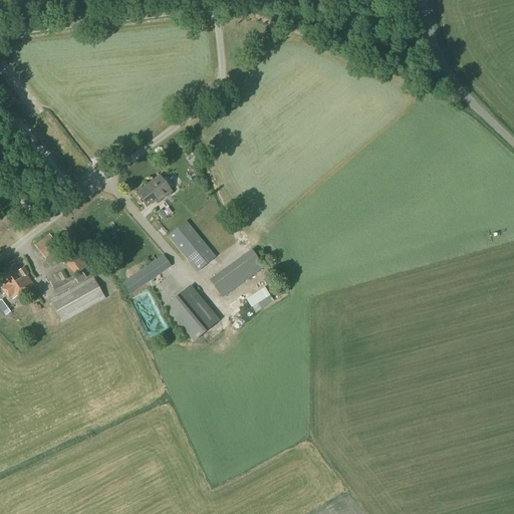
[(157,203),(171,192),(159,176),(136,194),(146,208),(155,201),(157,203)]
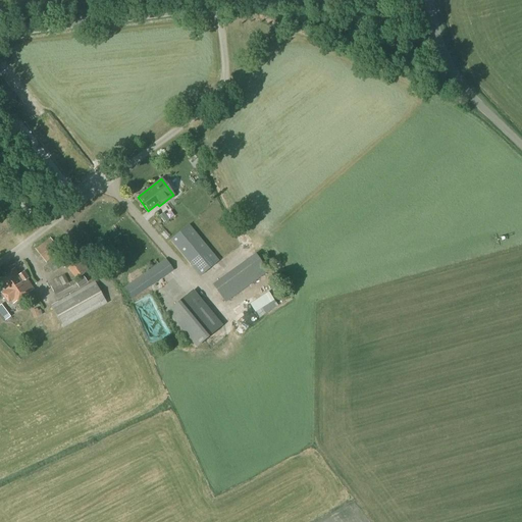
[(9,203),(3,193),(0,193),(0,217),(6,214),(2,208),(9,203)]
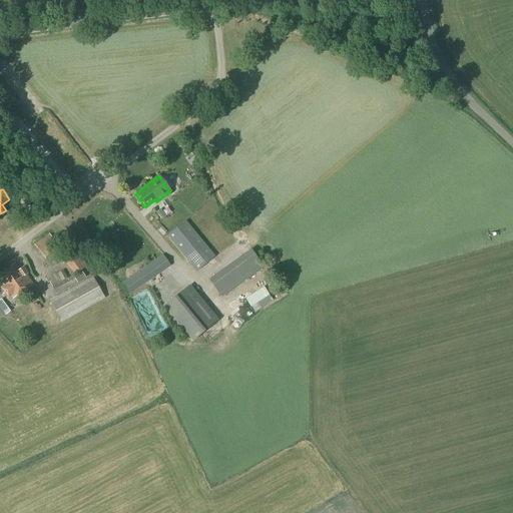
[(196,273),(215,258),(185,221),(166,236),(196,273)]
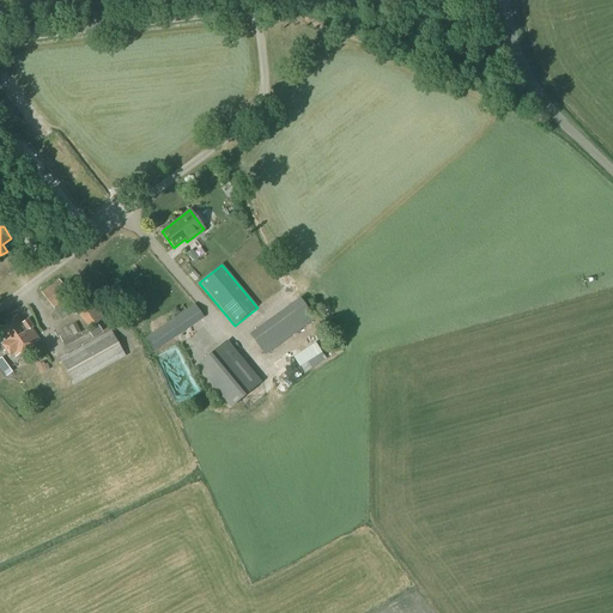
[(53,310),(72,296),(59,279),(41,293),(53,310)]
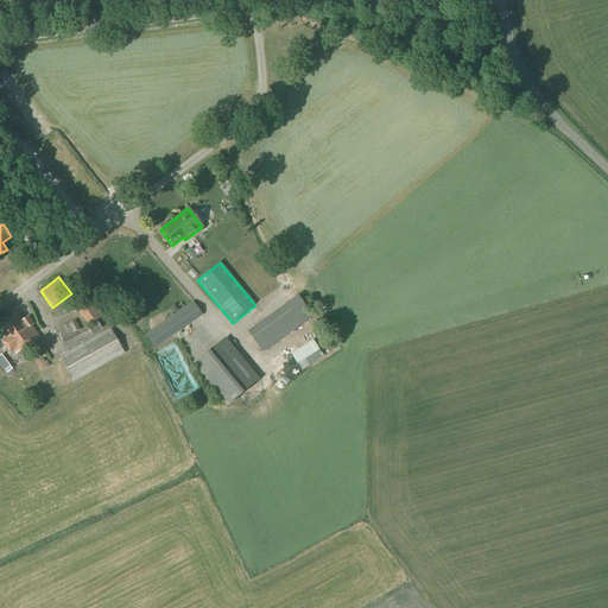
[(103,316),(83,289),(55,310),(62,318),(71,310),(75,314),(77,311),(88,325),(80,330),(75,321),(54,330),(56,336),(58,335),(64,348),(90,336),(92,336),(101,329),(96,322),(103,316)]
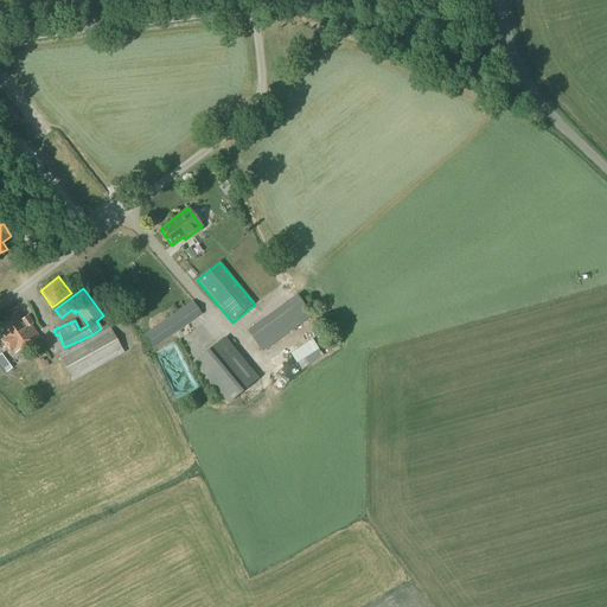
[(286,304),(247,332),(262,352),(300,325),(312,317),(296,295),(286,304)]
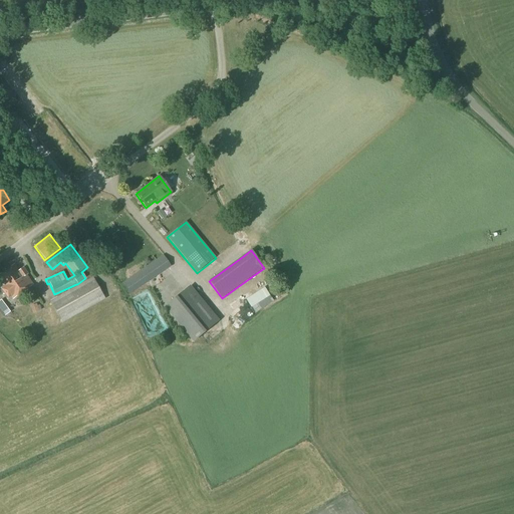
[(148,282),(171,267),(163,255),(130,278),(120,284),(127,295),(148,282)]
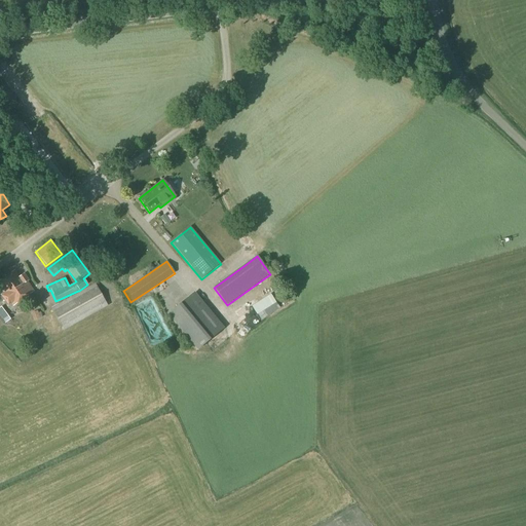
[(20,277),(15,271),(0,282),(0,289),(3,294),(1,296),(8,306),(11,304),(12,306),(33,293),(27,283),(28,282),(24,274),(20,277)]
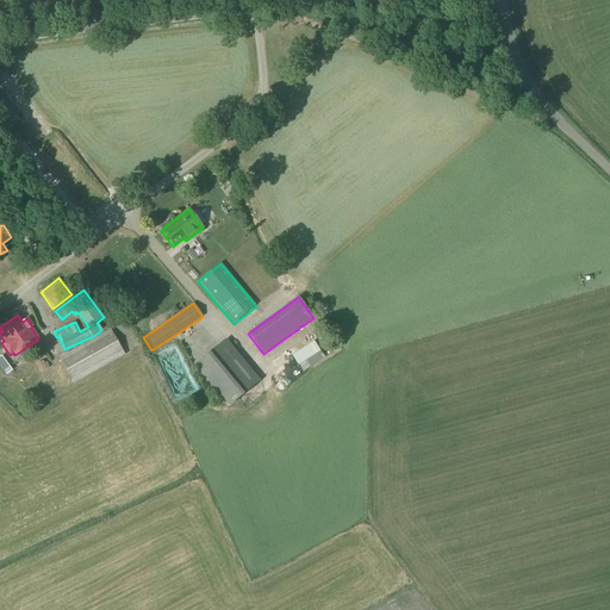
[(74,384),(124,356),(110,329),(58,358),(74,384)]
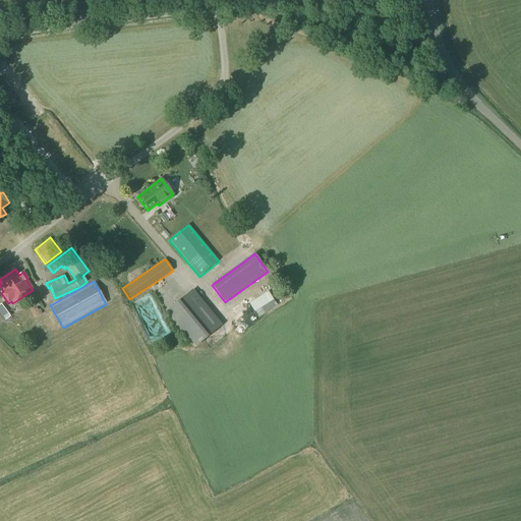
[(257,283),(247,288),(249,293),(261,288),(257,283)]
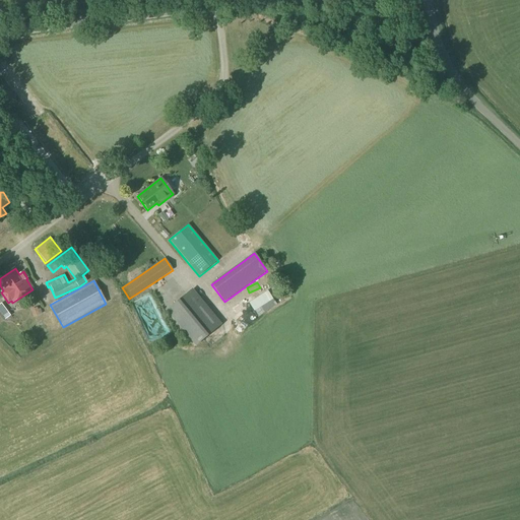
[(195,345),(220,325),(191,289),(166,311),(195,345)]
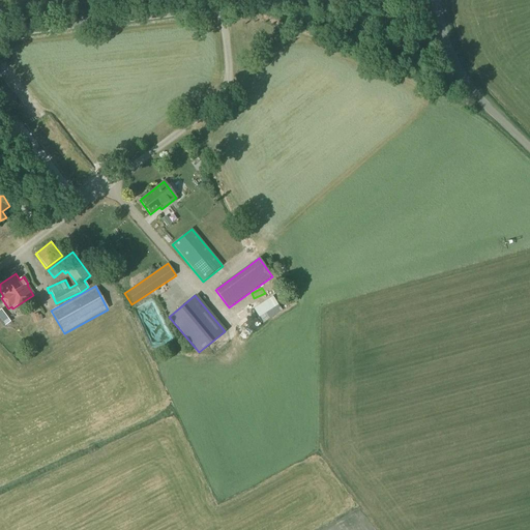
[(263,323),(275,318),(273,315),(285,311),(278,296),(256,305),(263,323)]
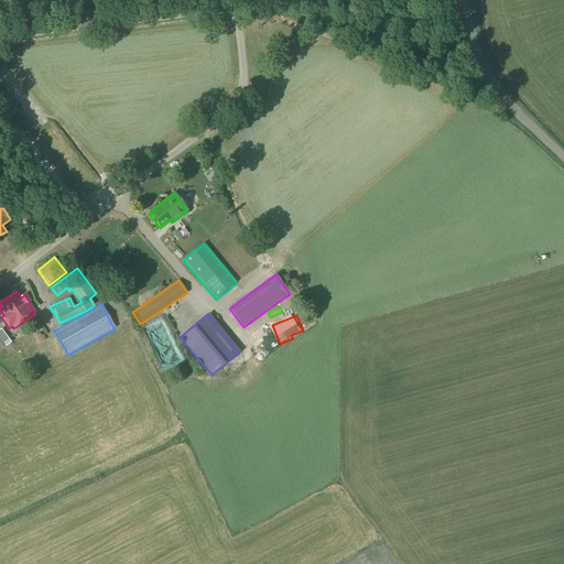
[(6,328),(0,332),(0,334),(9,347),(15,343),(6,328)]
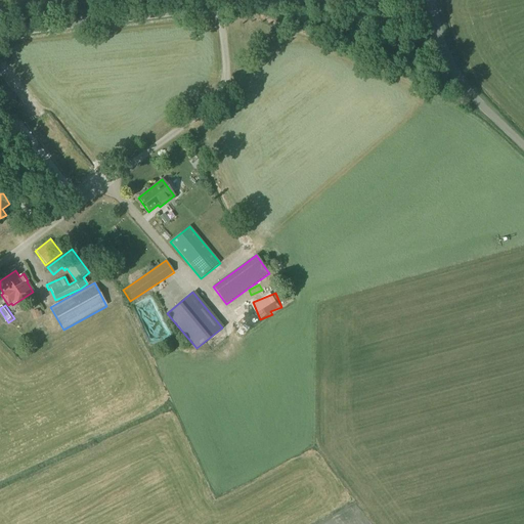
[(33,320),(40,318),(37,310),(30,312),(33,320)]
